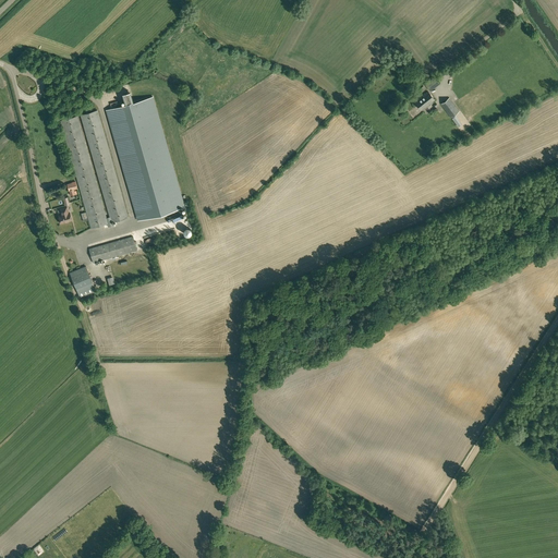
[(431,91),(439,84),(434,77),(425,84),(429,92),(431,91)]
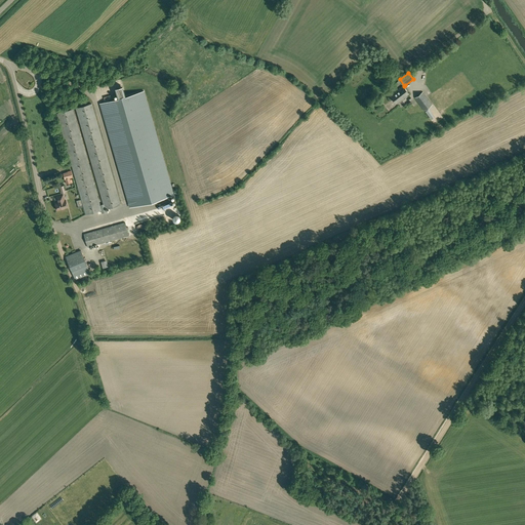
[(402,99),(409,94),(403,86),(396,91),(396,92),(391,96),(396,104),(401,99),(402,99)]
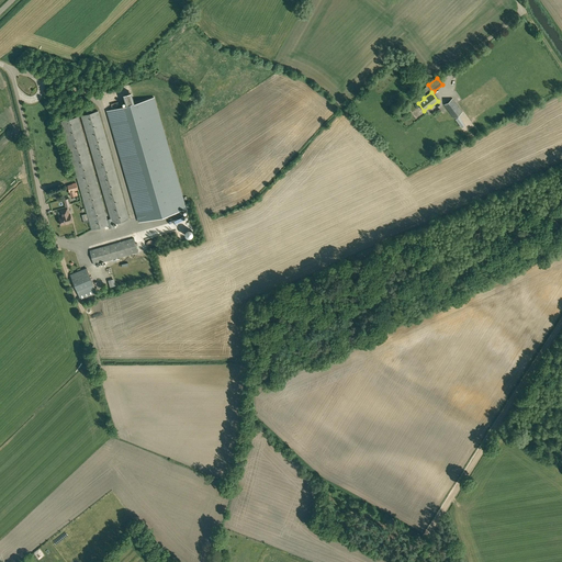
[(105,111),(136,217),(138,223),(187,210),(154,98),(105,111)]
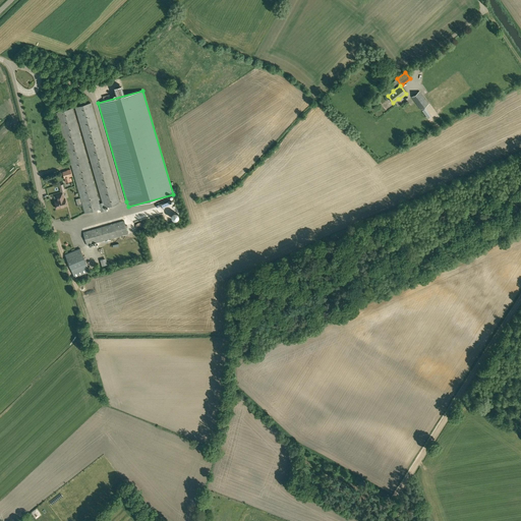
[(420,110),(428,104),(419,92),(411,97),(420,110)]
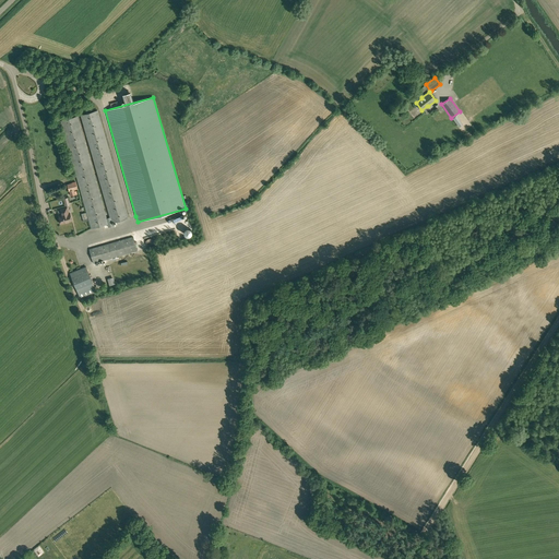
[(129,218),(97,110),(81,115),(110,217),(107,218),(78,116),(61,120),(92,228),(108,224),(108,227),(114,226),(113,223),(129,218)]
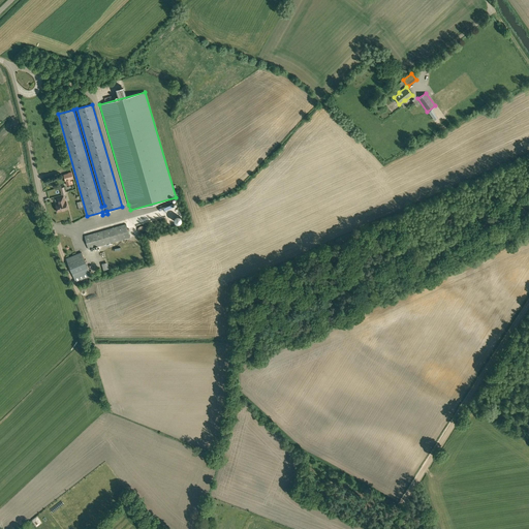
[(433,110),(429,113),(434,121),(438,118),(433,110)]
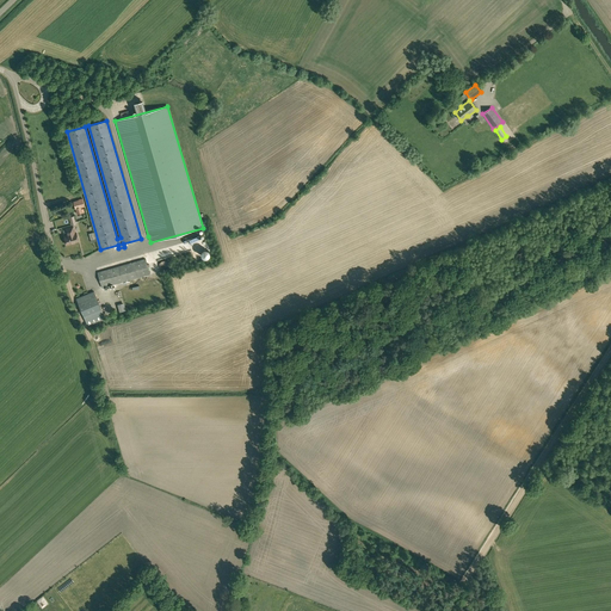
[(85,205),(82,198),(79,199),(79,201),(74,202),(75,209),(76,208),(78,214),(82,213),(80,207),(85,205)]
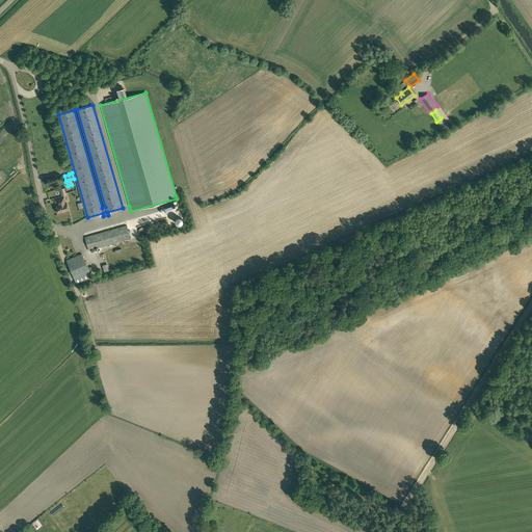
[(65,203),(63,197),(57,198),(58,204),(59,204),(59,205),(56,206),(57,213),(69,210),(67,203),(65,203)]
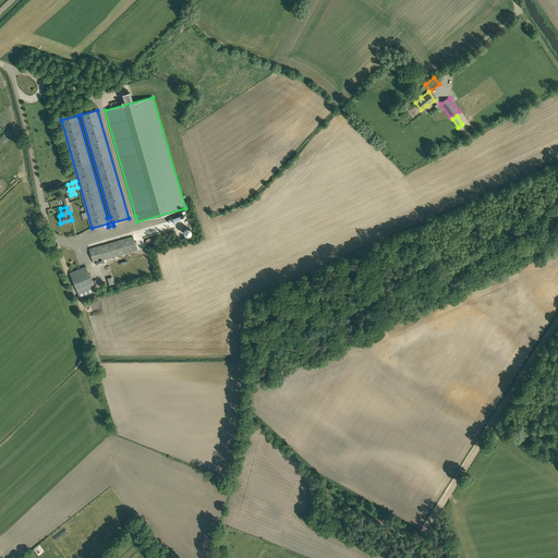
[(146,242),(144,235),(177,228),(178,231),(184,229),(180,214),(157,219),(159,227),(135,232),(138,246),(145,245),(145,242),(146,242)]
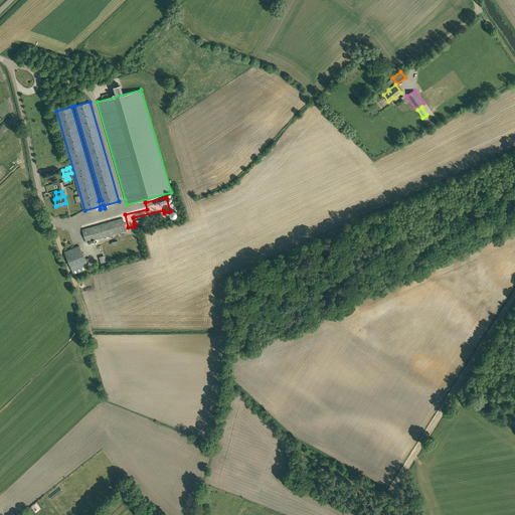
[(127,230),(123,218),(82,229),(86,242),(127,230)]
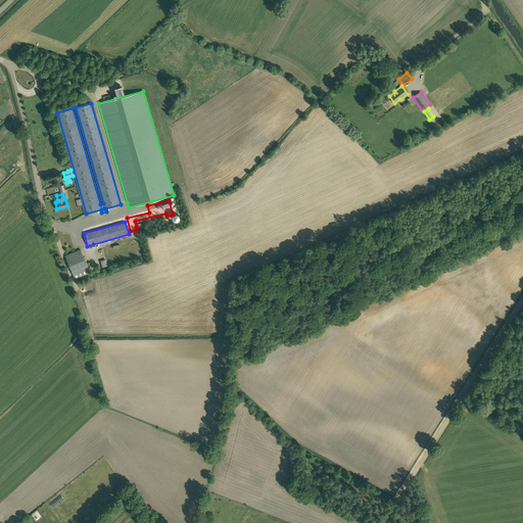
[(90,272),(81,249),(65,256),(75,278),(90,272)]
